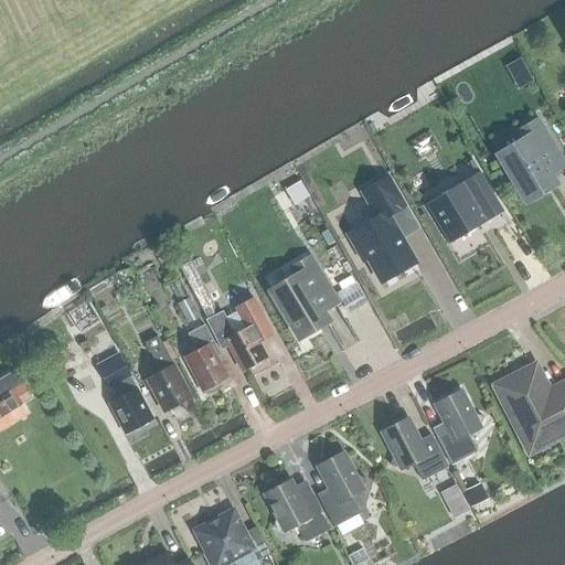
[(524,199),(551,183),(547,178),(563,168),(535,123),(519,131),(526,144),(501,158),(524,199)]
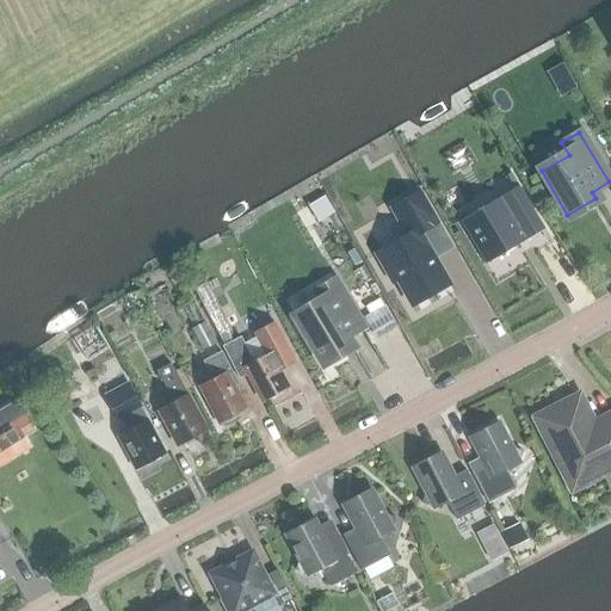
[(514,189),(460,222),(485,265),(544,229),(518,186),(511,173),(506,176),(514,189)]
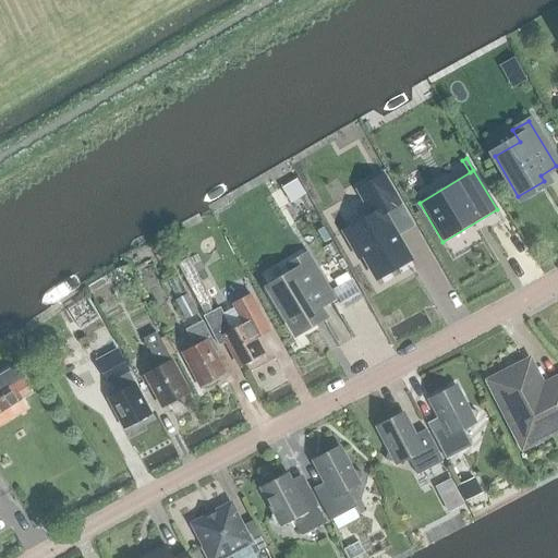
[(371,216),(344,231),(359,257),(363,255),(376,279),(409,261),(396,237),(413,227),(384,174),(374,181),(356,191),(364,204),(371,216)]
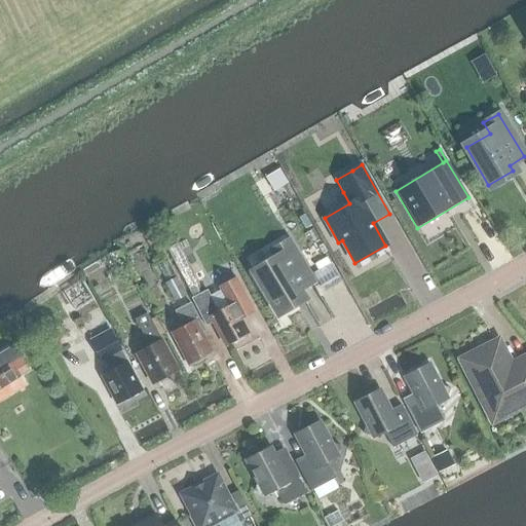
[(275,310),(293,300),(290,295),(311,283),(286,239),(271,248),(277,259),(254,273),(275,310)]
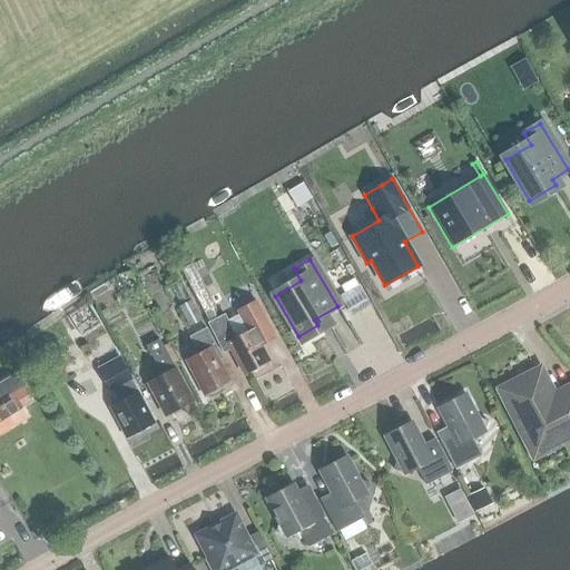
[(214,318),(215,305),(192,263),(180,269),(208,322),(214,318)]
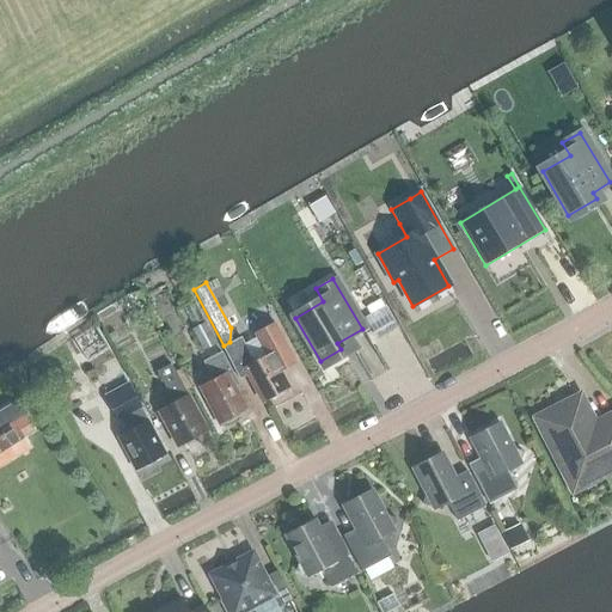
[(218,344),(206,322),(190,329),(202,353),(218,344)]
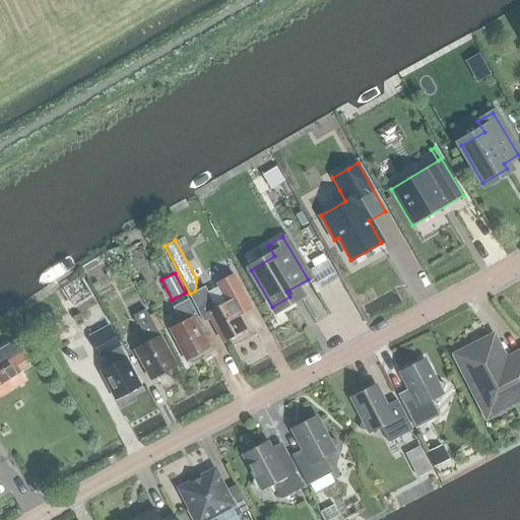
[(253,309),(233,273),(214,283),(224,303),(216,308),(204,286),(195,290),(190,294),(188,295),(203,323),(208,320),(221,344),(248,329),(240,316),(253,309)]
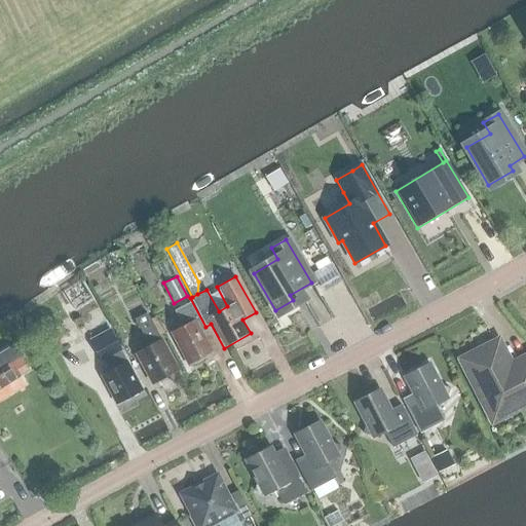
[(188,367),(214,353),(202,333),(205,332),(190,303),(174,311),(182,327),(170,333),(188,367)]
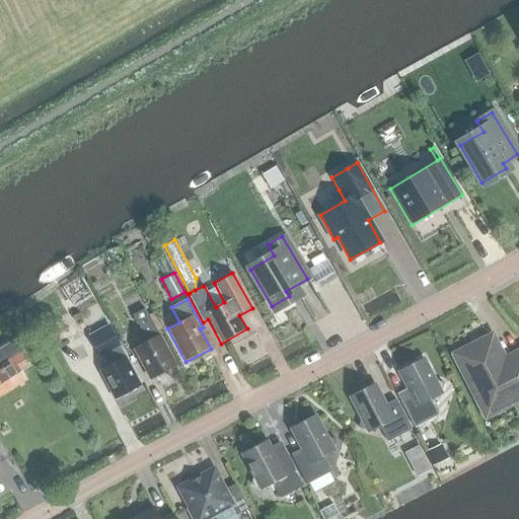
[(158,335),(144,309),(133,315),(147,342),(132,350),(149,381),(177,366),(160,335),(158,335)]
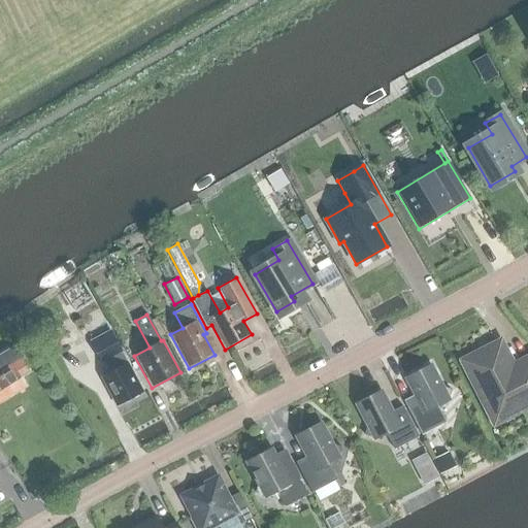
[(54,352),(65,344),(58,330),(45,337),(54,352)]
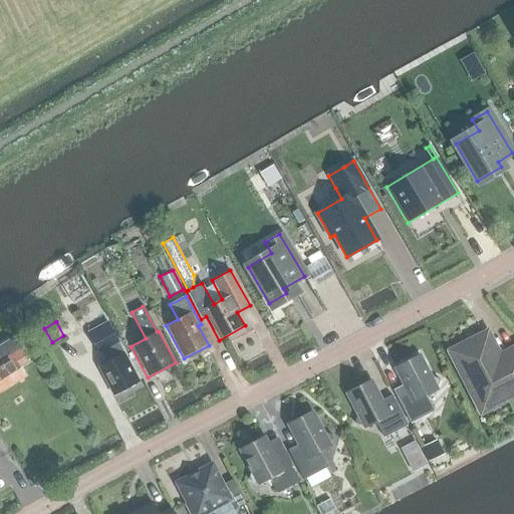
[(141,381),(107,321),(87,332),(99,354),(101,353),(106,363),(97,367),(112,396),(141,381)]
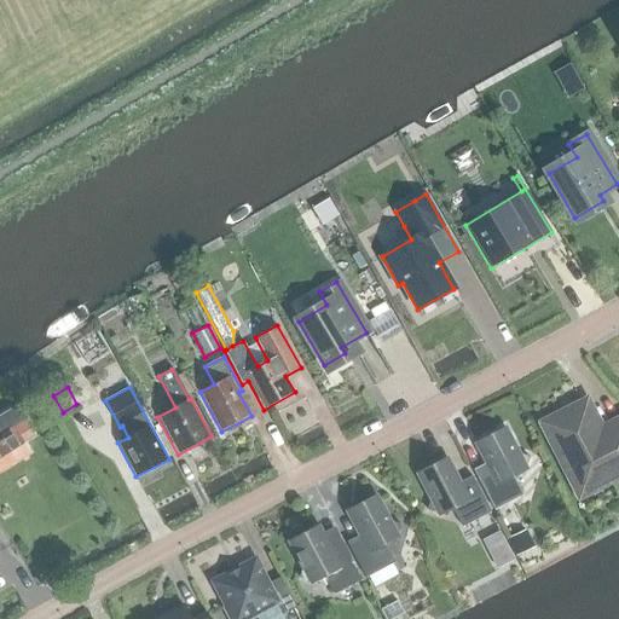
[(618,420),(601,431),(585,401),(542,424),(579,496),(612,479),(609,473),(618,467),(618,420)]
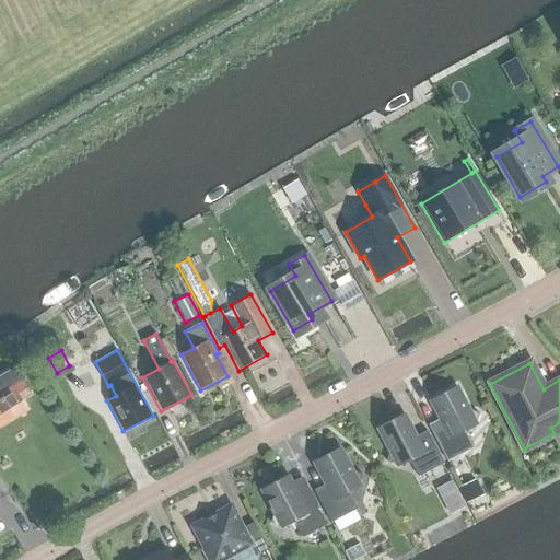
[(0,426),(26,409),(21,400),(31,394),(19,373),(9,371),(0,375),(0,426)]
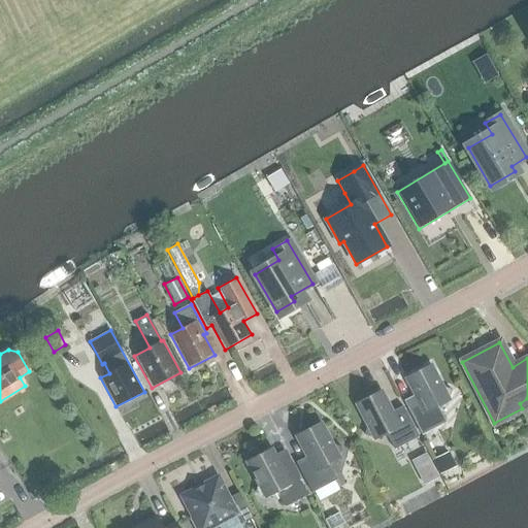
[(446,406),(451,390),(441,387),(430,365),(405,377),(414,394),(402,399),(422,435),(446,423),(437,406),(440,404),(446,406)]
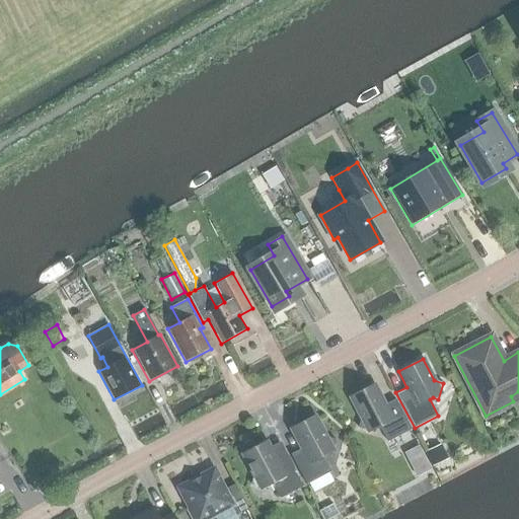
[(384,405),(374,384),(350,397),(361,419),(358,428),(374,433),(375,428),(379,426),(387,442),(411,430),(395,399),(384,405)]
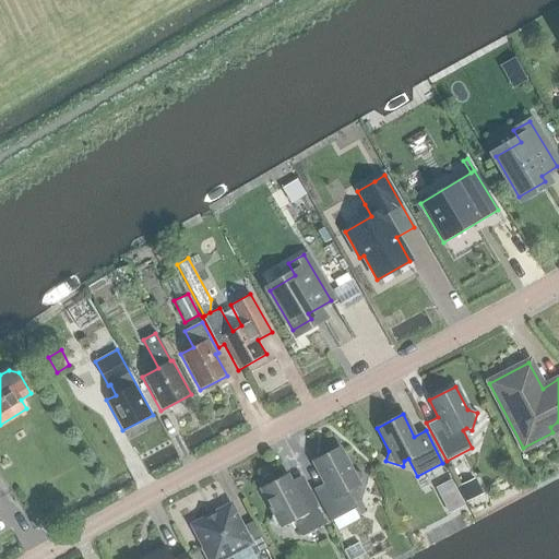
[(356,490),(361,474),(351,471),(339,448),(313,461),(324,484),(313,489),(330,522),(356,508),(346,491),(351,489),(356,490)]
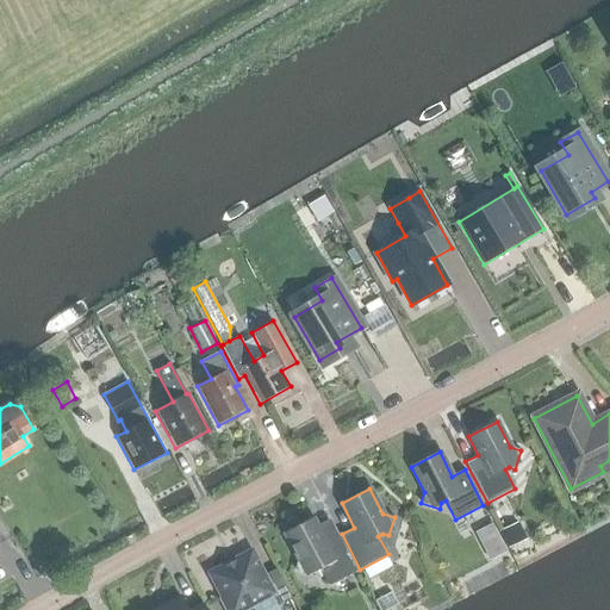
[(325,543),(312,518),(285,534),(298,559),(294,570),(313,576),(315,570),(319,567),(329,586),(356,571),(338,536),(325,543)]
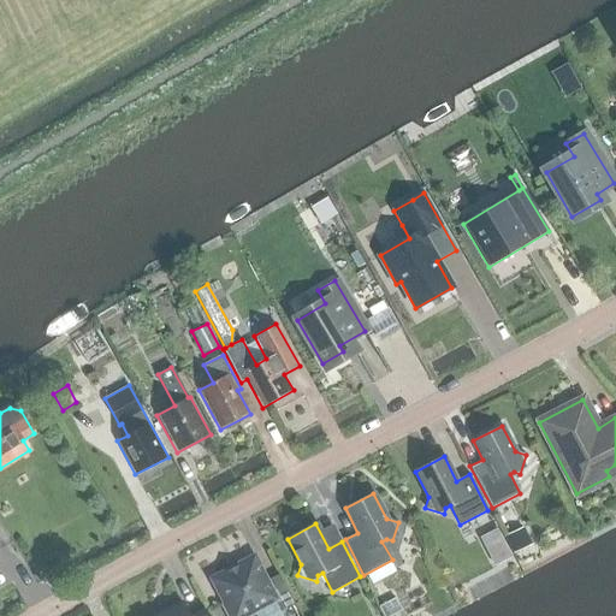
[(514,554),(531,545),(522,527),(505,535),(514,554)]
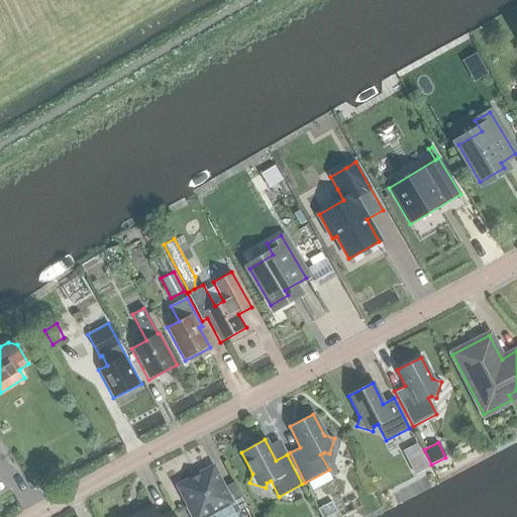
[(417,444),(402,452),(407,461),(422,453),(417,444)]
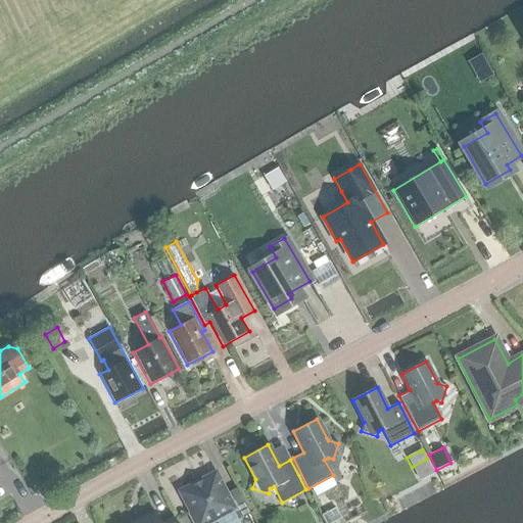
[(226,493),(215,473),(180,491),(190,511),(188,513),(193,522),(209,522),(215,521),(214,518),(232,509),(238,519),(250,513),(236,487),(226,493)]
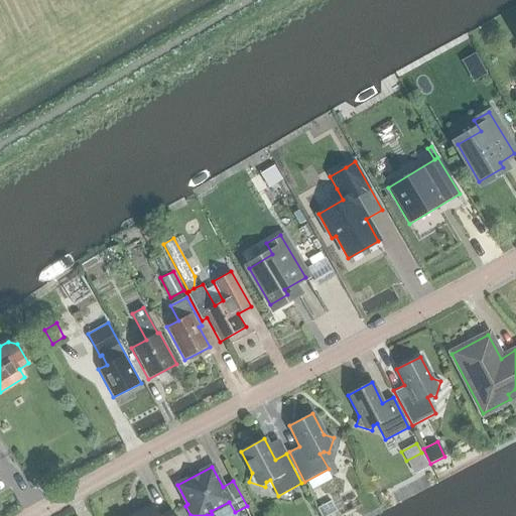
[(378,492),(390,486),(384,476),(373,481),(378,492)]
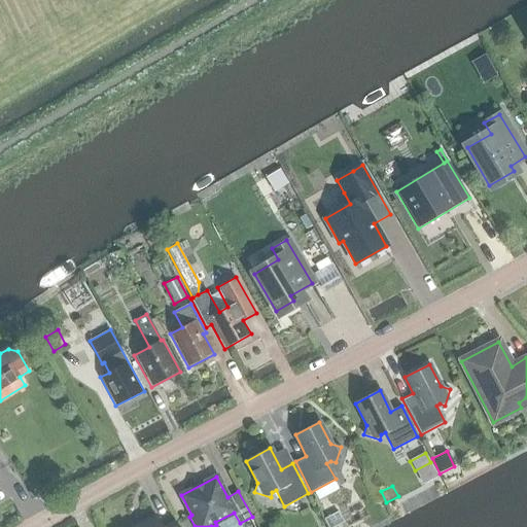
[(327,526),(335,526),(344,522),(339,513),(324,520),(327,526)]
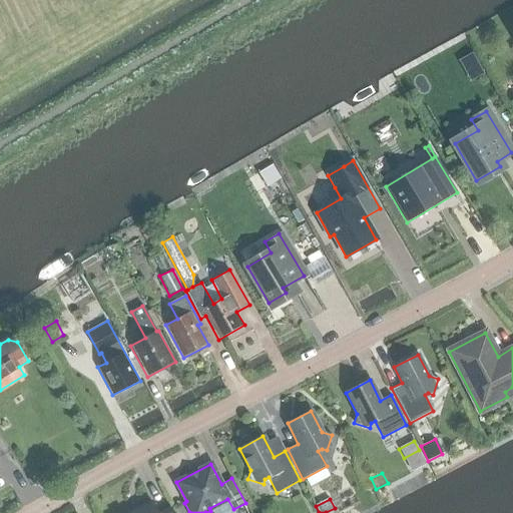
[(160,512),(157,512),(151,502),(130,512),(172,512),(170,508),(160,512)]
